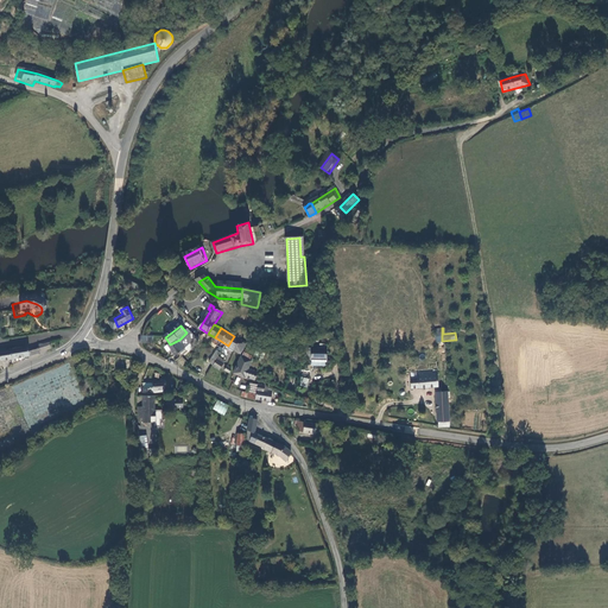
[(182,342),(187,348),(189,346),(192,342),(195,340),(196,339),(191,334),(182,342)]
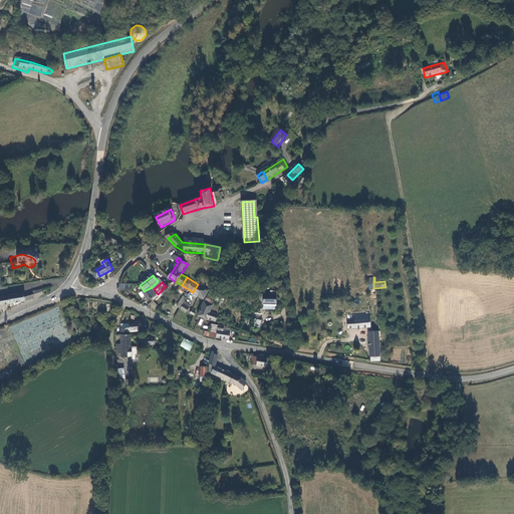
[(193,292),(200,296),(205,288),(198,284),(193,292)]
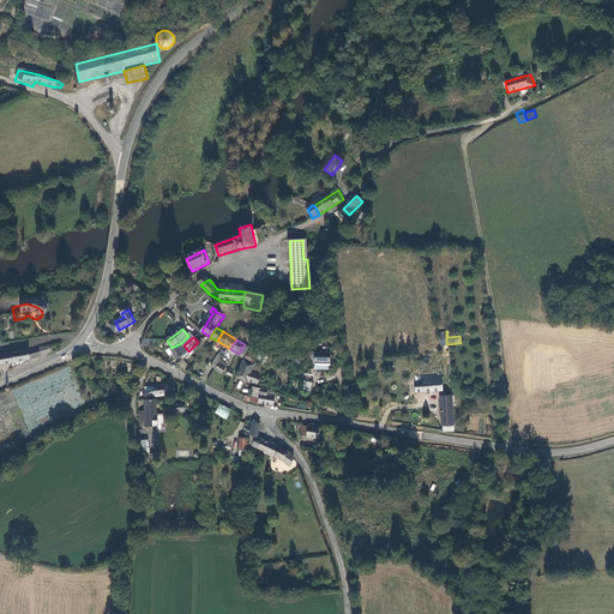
[(182,356),(185,360),(191,355),(187,351),(181,343),(172,348),(172,350),(179,360),(182,356)]
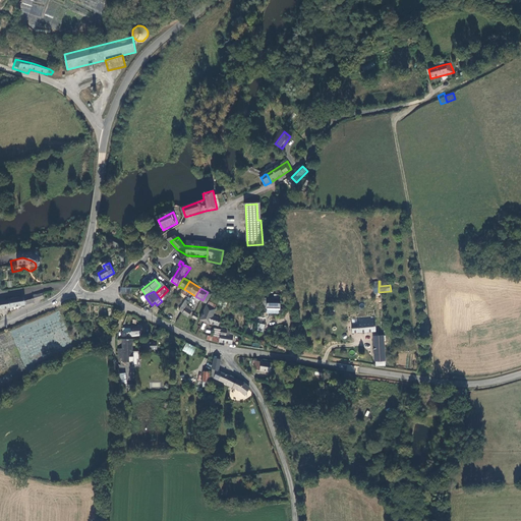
[(203,300),(208,303),(213,294),(208,292),(203,300)]
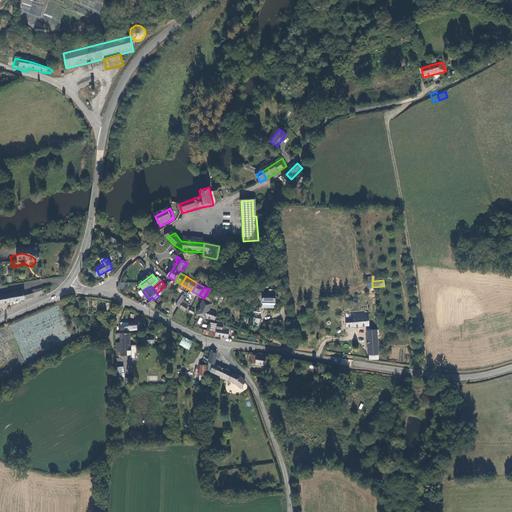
[(35,291),(27,292),(29,300),(33,298),(36,296),(35,291)]
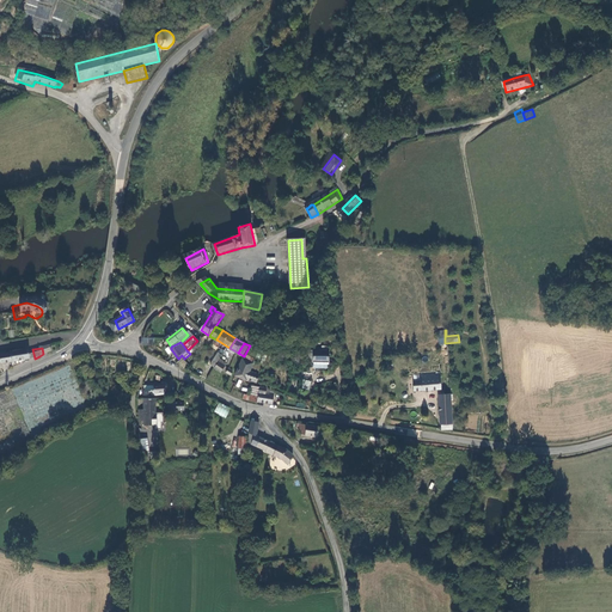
[(32,349),(10,353),(10,354),(12,362),(35,359),(32,349)]
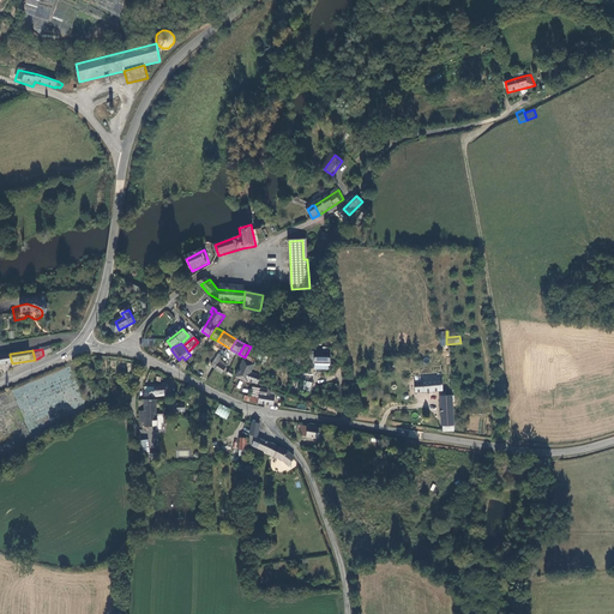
[(257,363),(259,357),(248,354),(246,361),(257,363)]
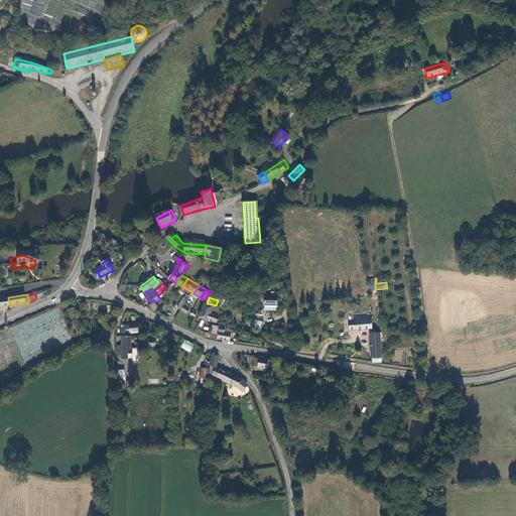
[(278,307),(279,297),(264,297),(264,307),(278,307)]
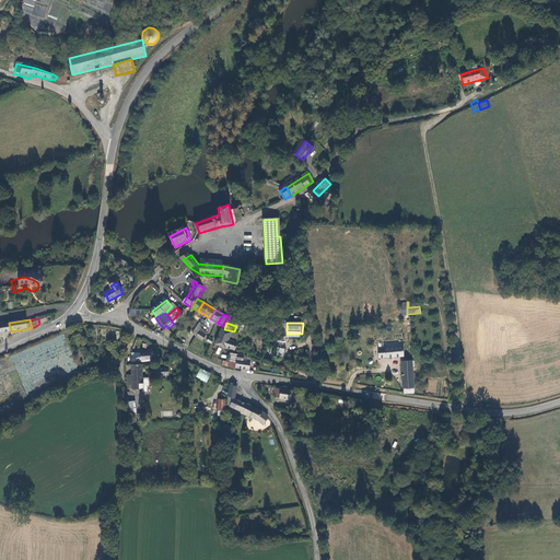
[(0,333),(2,333),(11,331),(9,324),(0,325),(0,333)]
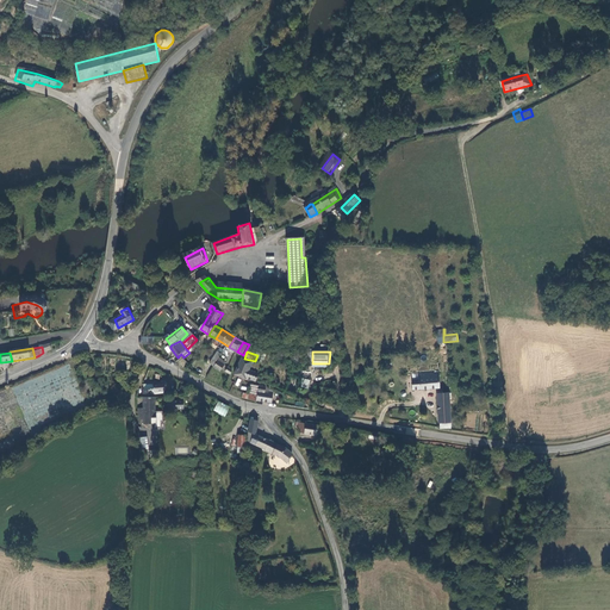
[(251,369),(255,361),(244,359),(243,359),(237,375),(248,379),(249,378),(257,380),(260,373),(251,369)]
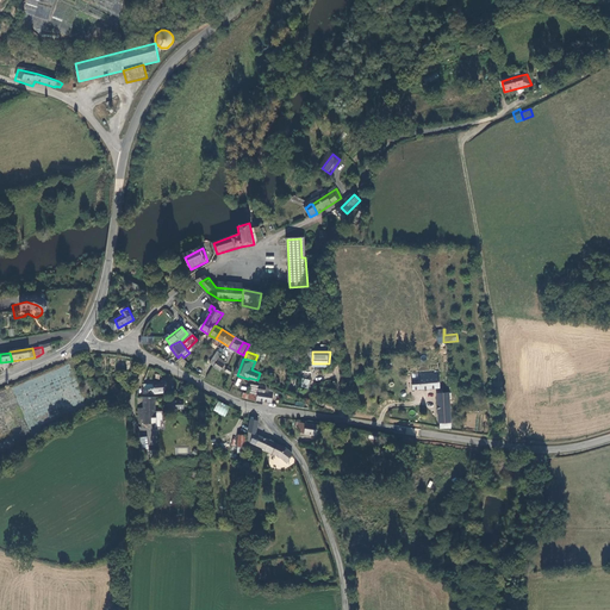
[(440,387),(440,373),(440,372),(430,373),(430,388),(440,387)]
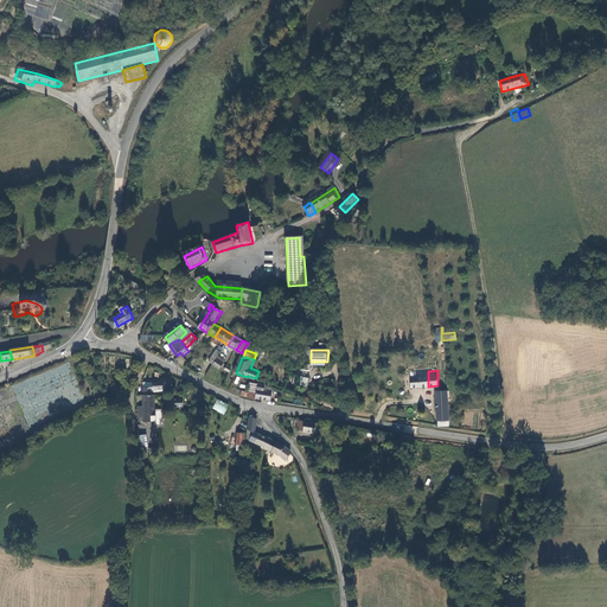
[(218,381),(225,384),(230,375),(223,371),(218,381)]
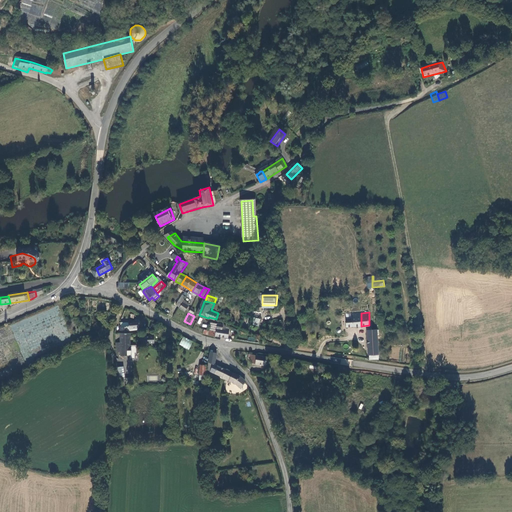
[(347,326),(361,326),(361,313),(352,314),(352,317),(346,318),(347,326)]
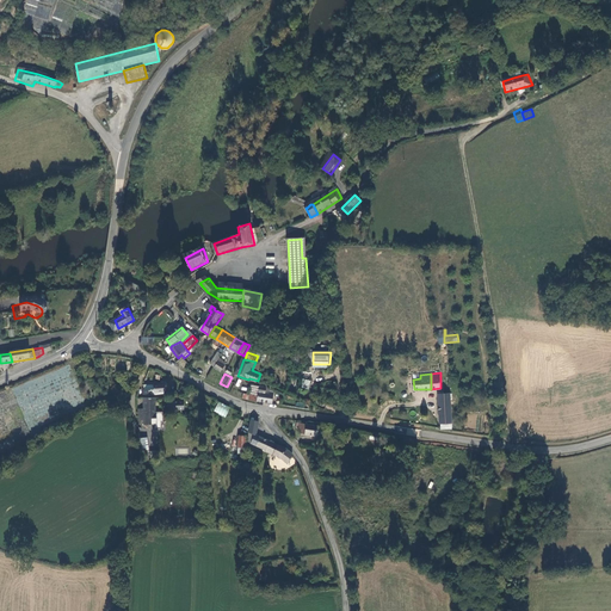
[(143,392),(143,400),(156,400),(156,396),(164,396),(164,386),(153,386),(153,387),(143,387),(143,392)]
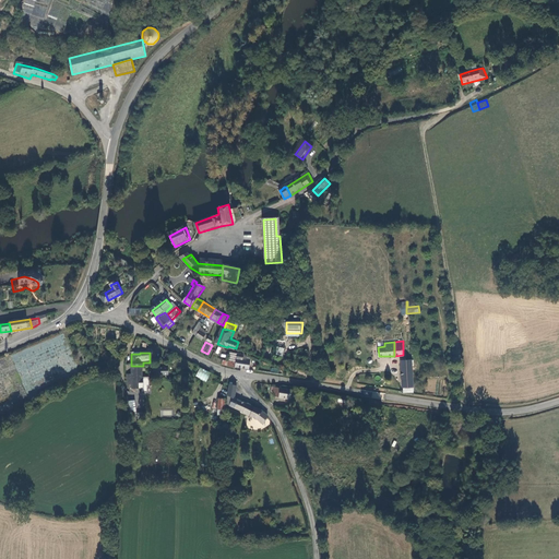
[(244,356),(244,354),(241,353),(241,354),(237,354),(235,366),(249,369),(251,357),(244,356)]
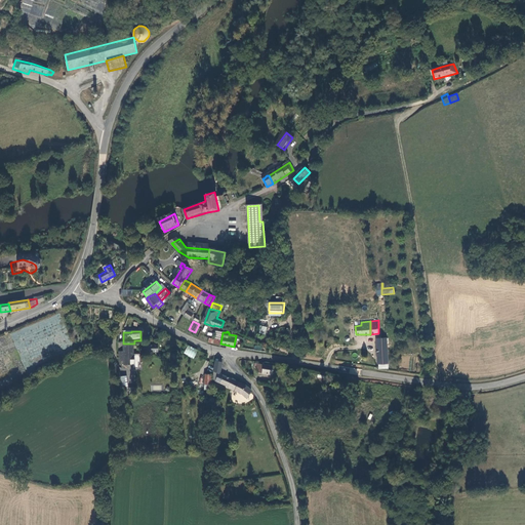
[(376,338),(377,351),(388,351),(387,337),(376,338)]
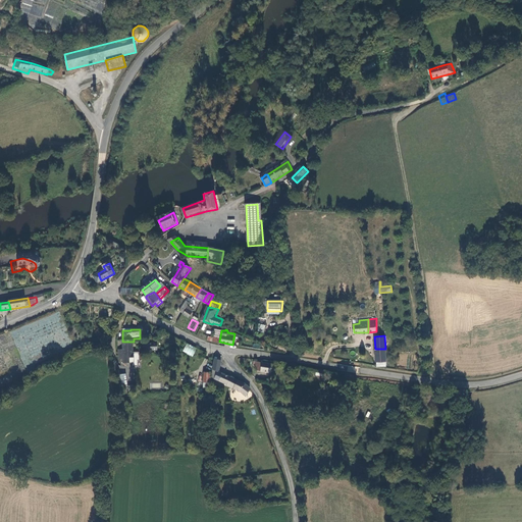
[(134,350),(134,342),(122,342),(121,342),(122,350),(134,350)]
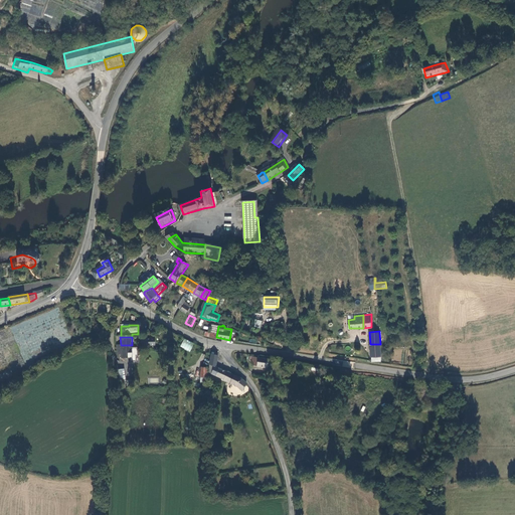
[(190,352),(194,343),(184,339),(180,347),(190,352)]
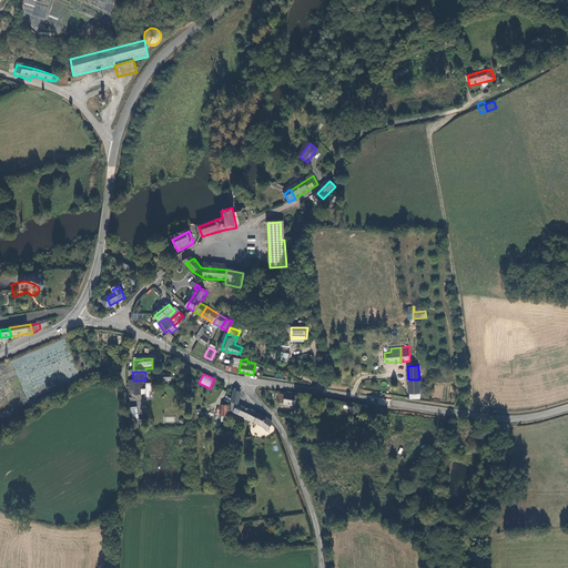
[(171,382),(170,375),(156,375),(156,385),(166,385),(166,382),(171,382)]
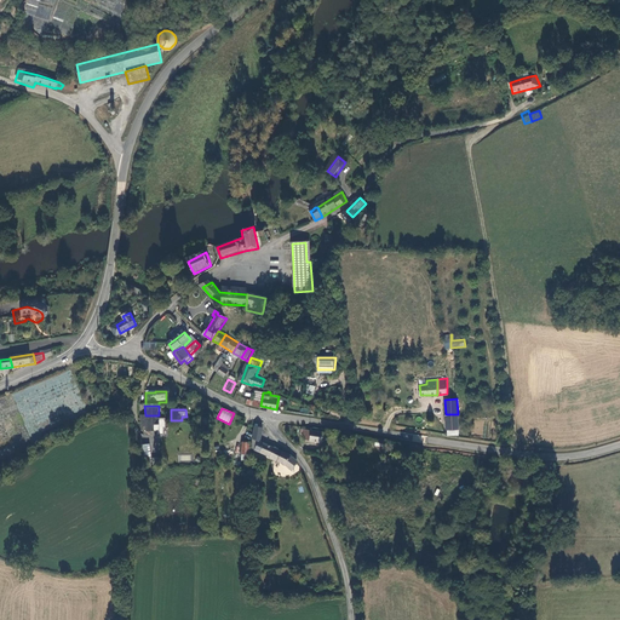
[(448,435),(458,435),(458,414),(446,414),(446,430),(447,430),(448,435)]
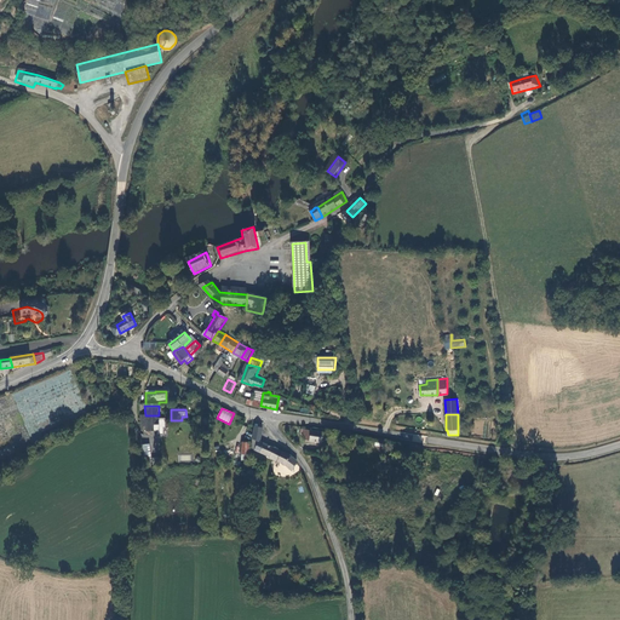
[(159,434),(159,415),(145,415),(145,417),(142,417),(141,429),(147,429),(147,434),(159,434)]
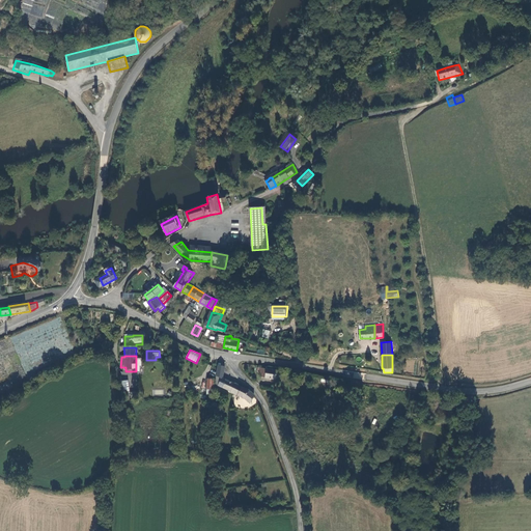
[(223,381),(224,368),(218,367),(216,380),(215,387),(229,394),(229,395),(249,406),(253,397),(248,391),(235,385),(223,381)]
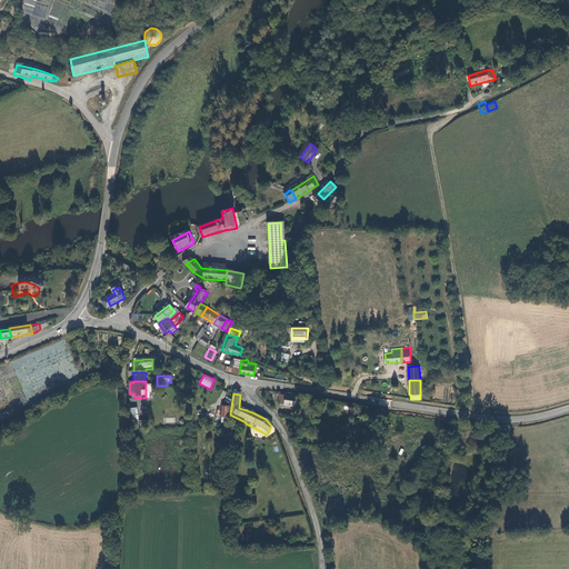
[(277,403),(296,407),(298,397),(278,395),(277,403)]
